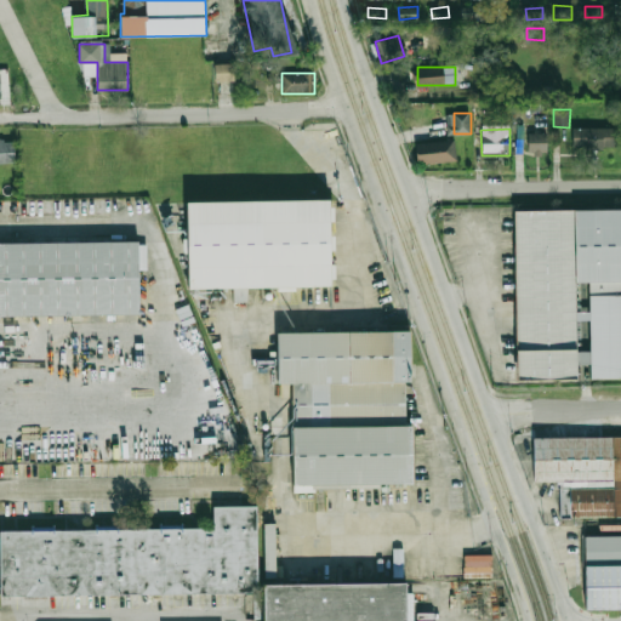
[(617,129),(571,129),(571,148),(617,148),(617,129)]
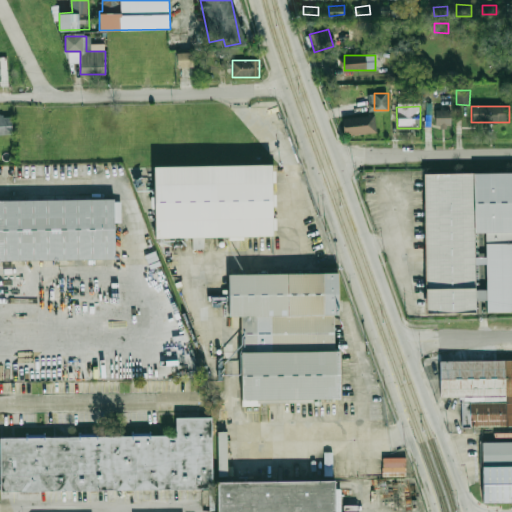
[(435,109),(435,126),(451,126),(451,109),(435,109)]
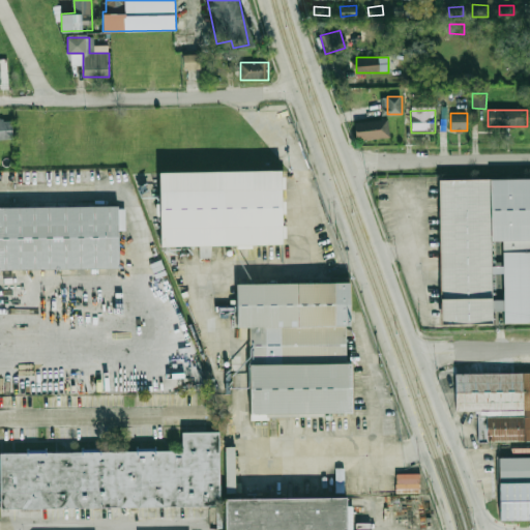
[(12,118),(0,118),(0,139),(12,139),(12,118)]
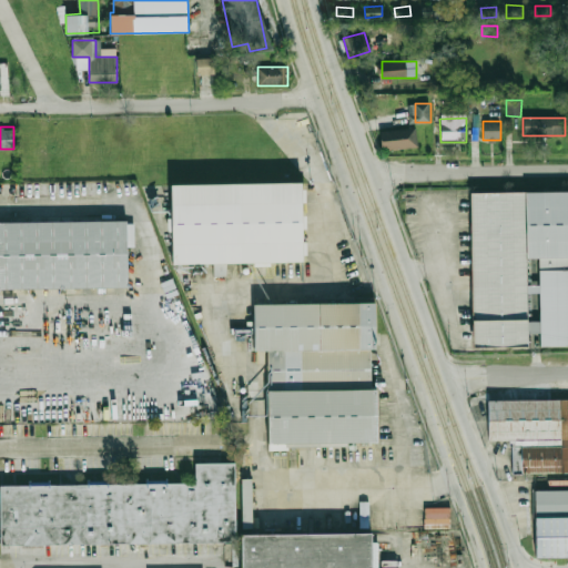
[(378,132),(379,150),(417,146),(415,128),(378,132)]
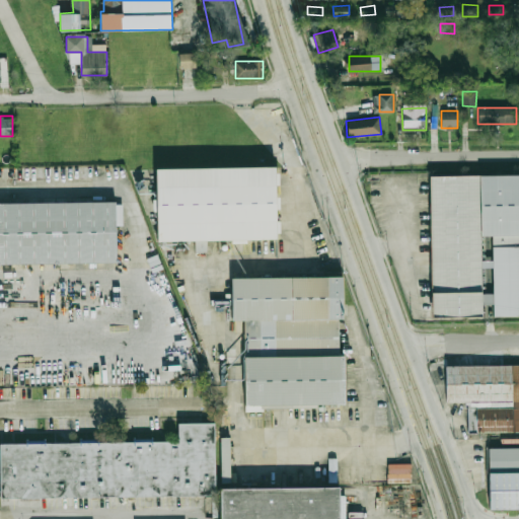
[(155,170),(274,167),(276,240),(157,243),(155,170)]
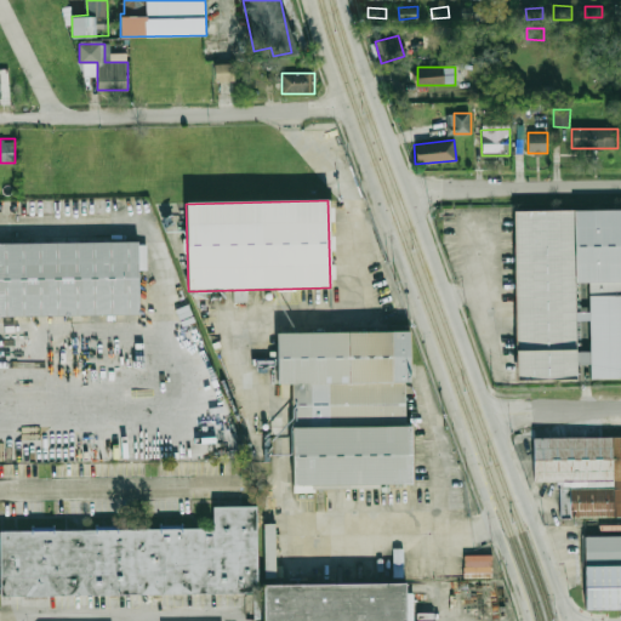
[(590,281),(575,281),(576,379),(517,379),(514,211),(574,210),(620,209),(620,376),(591,376),(590,281)]
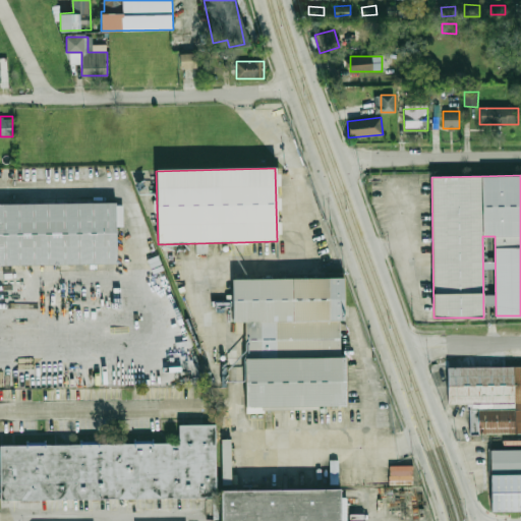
[(0,203),(126,203),(127,225),(118,225),(118,264),(0,264),(0,203)]
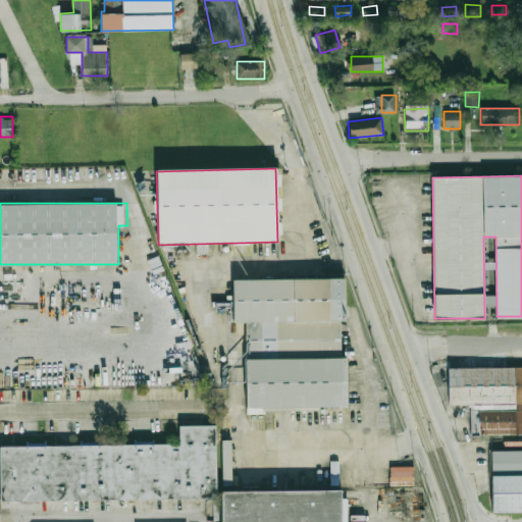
[(231,278),(347,276),(348,318),(231,320),(231,278)]
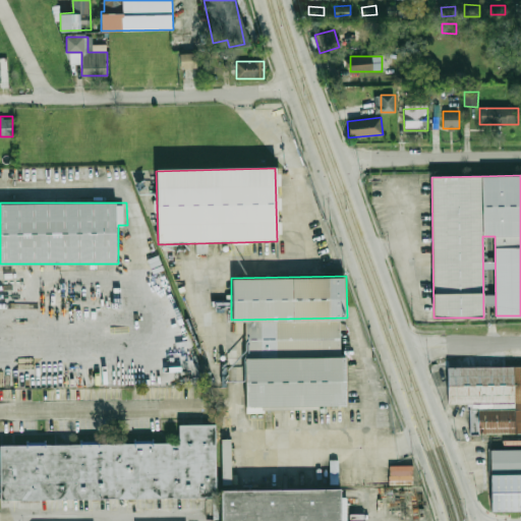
[(243,357),(346,356),(346,404),(244,405),(243,357)]
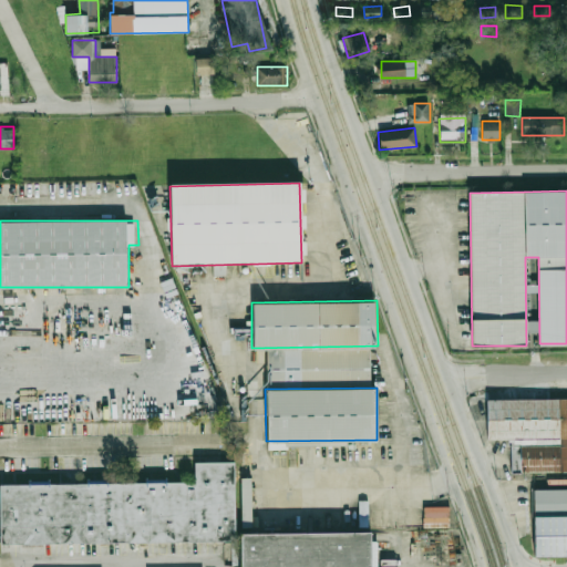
[(485,398),(566,397),(566,472),(511,472),(511,444),(507,444),(507,440),(485,440),(485,398)]
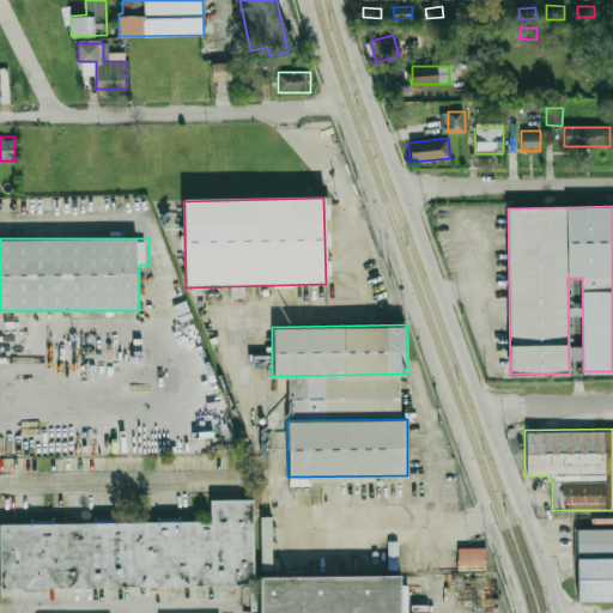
[(0,522),(211,521),(211,499),(253,498),(254,583),(0,586),(0,522)]
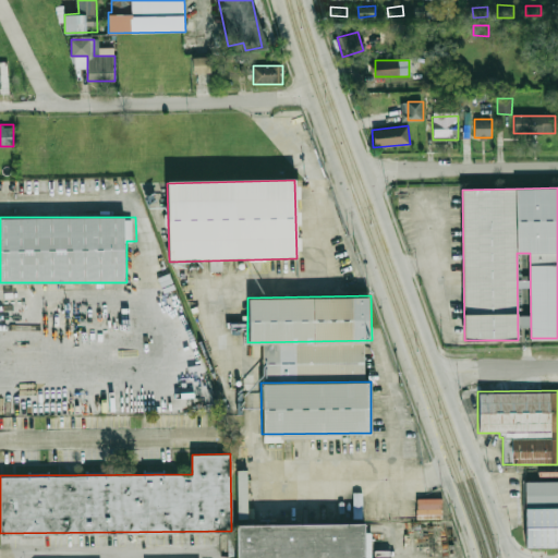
[(238,514),(247,514),(246,471),(237,471),(238,514)]
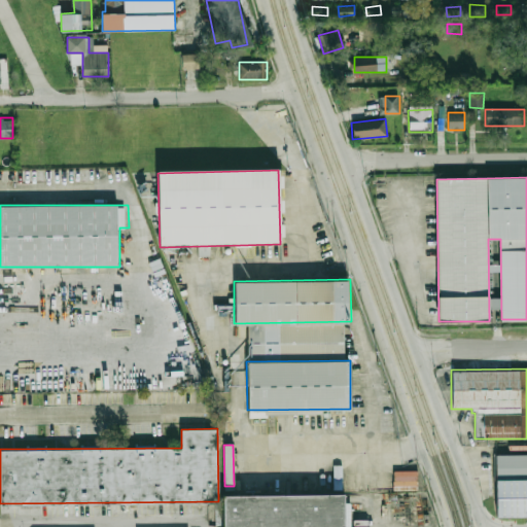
[(496,454),(526,454),(526,478),(496,479),(496,454)]
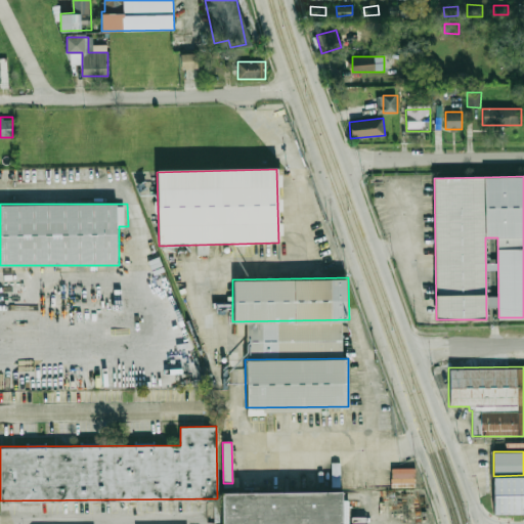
[(416,469),(391,468),(391,487),(415,487),(416,469)]
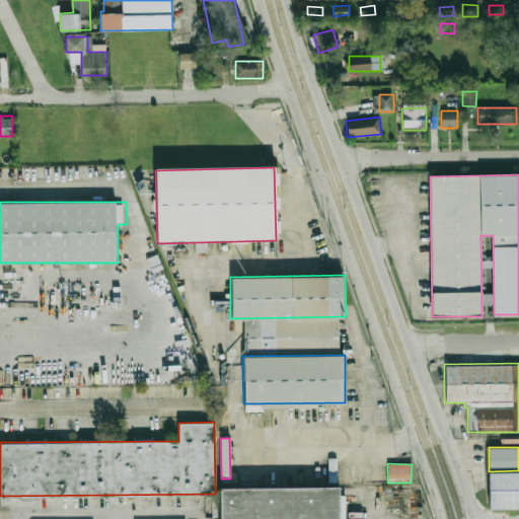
[(487,473),(518,472),(518,508),(487,509),(487,473)]
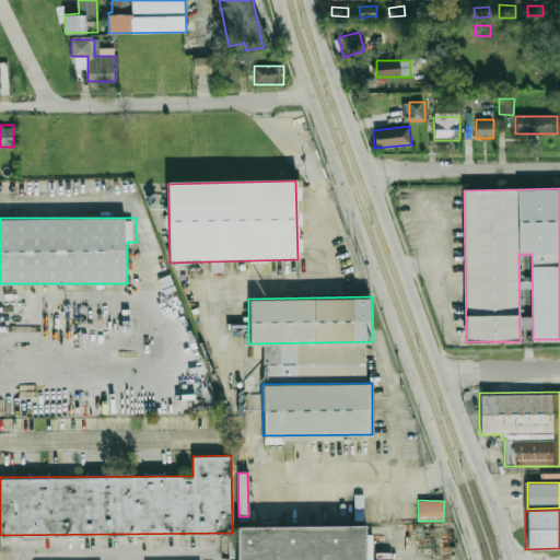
[(236,526),(366,524),(366,559),(236,559),(236,533),(236,526)]
